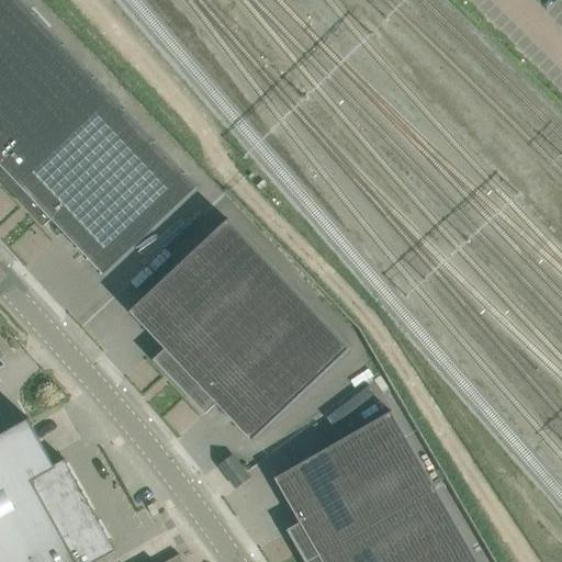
[(20,0),(0,0),(0,177),(45,225),(52,218),(105,274),(124,257),(198,188),(20,0)]
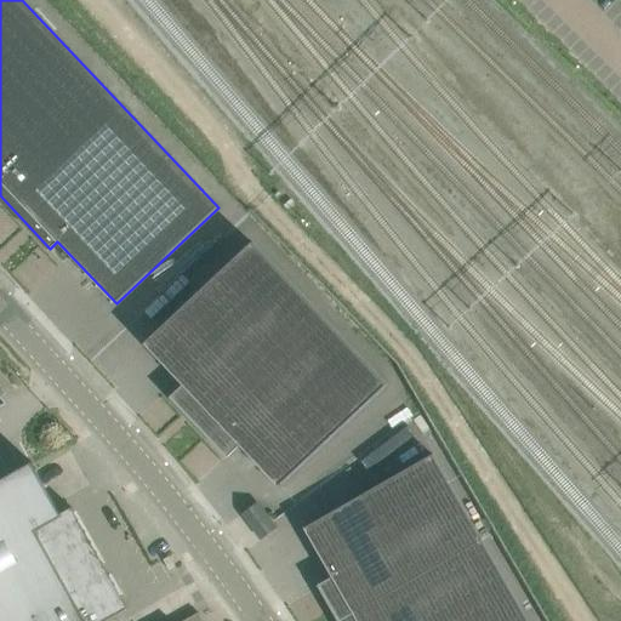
[(252,243),(144,343),(184,386),(171,398),(199,427),(319,314),(252,243)]
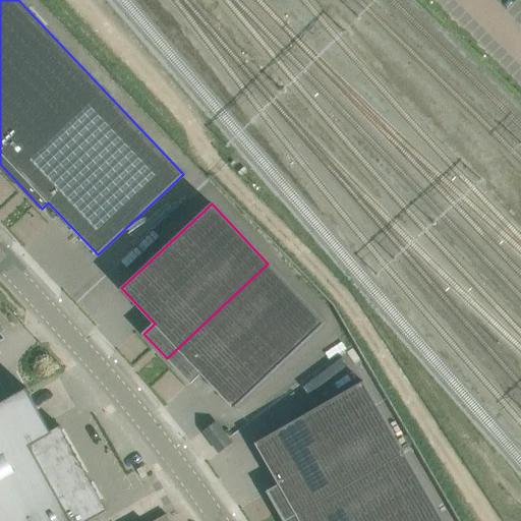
[(268,264),(167,358),(190,383),(200,373),(234,408),(325,324),(268,264)]
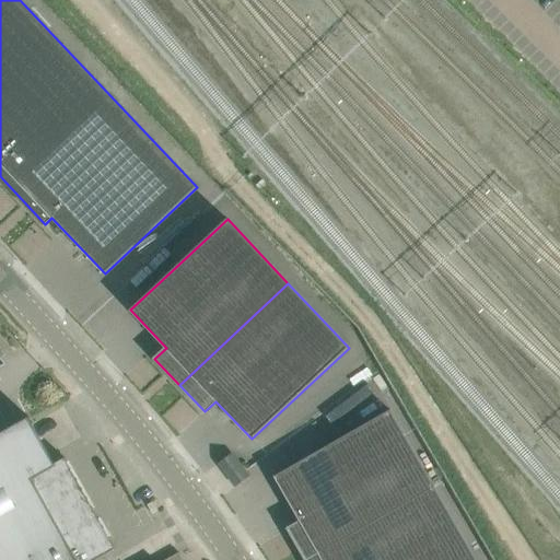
[(389,410),(273,476),(300,522),(288,528),(306,559),(434,487),(389,410)]
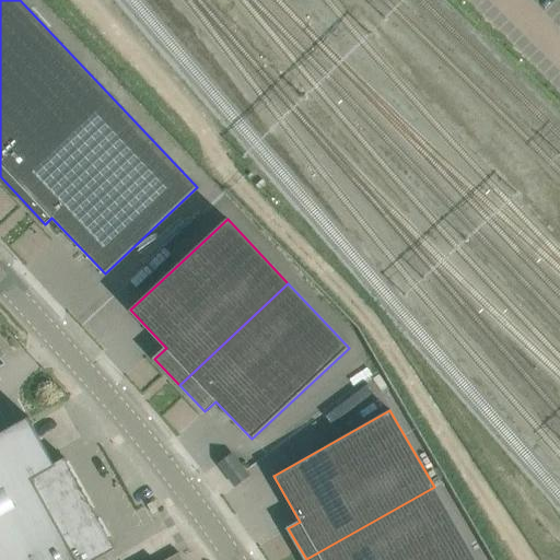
[(55,464),(30,418),(0,433),(0,559),(94,559),(116,548),(65,458),(55,464)]
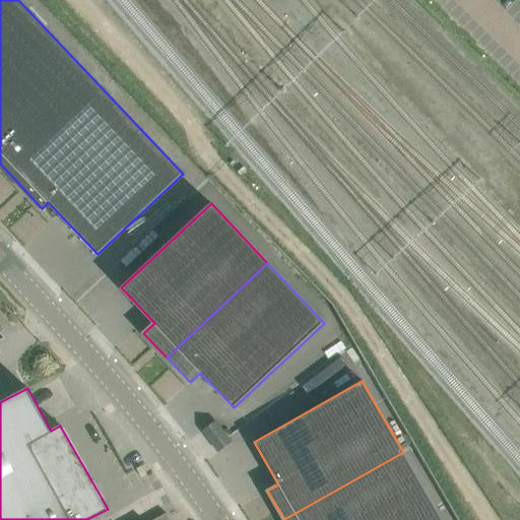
[(442,519),(403,452),(284,519),(442,519)]
